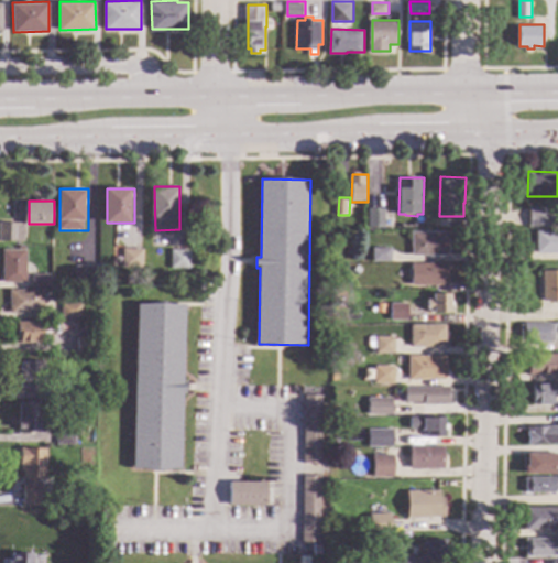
[(386,228),(370,227),(370,208),(386,209),(386,228)]
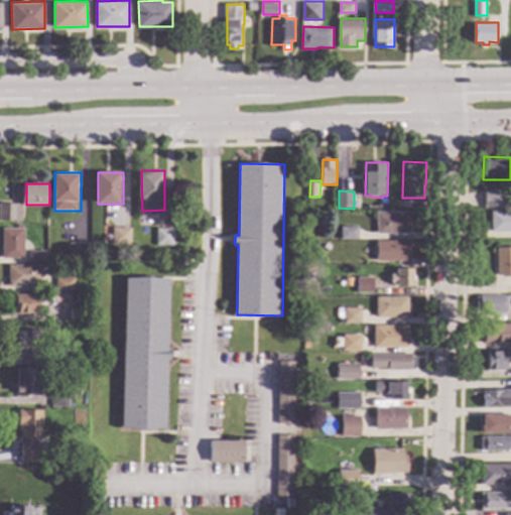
[(510,207),(487,207),(487,190),(510,190),(510,207)]
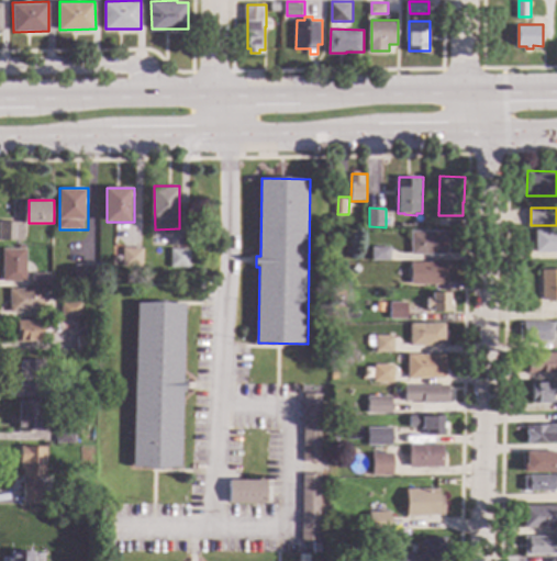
[(26,228),(28,227),(29,237),(21,237),(21,239),(2,240),(2,222),(26,221),(26,228)]
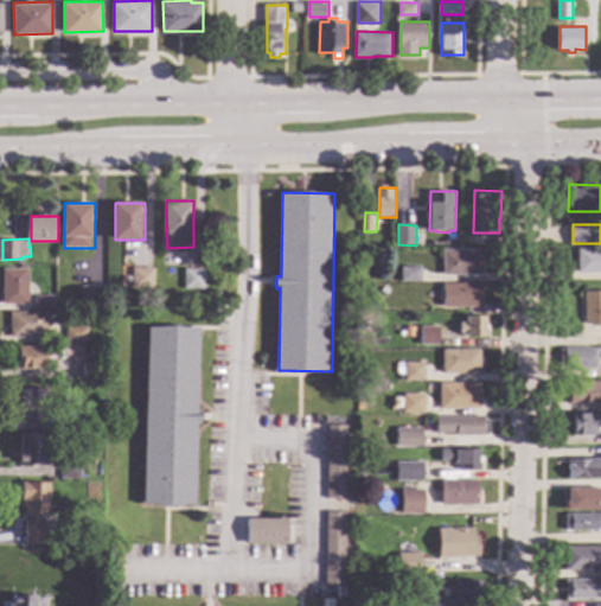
[(600,272),(582,273),(581,249),(600,248),(600,272)]
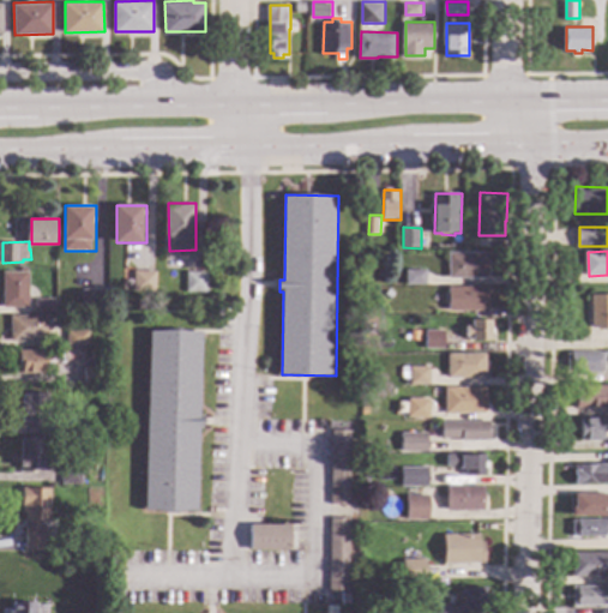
[(492,278),(451,278),(451,252),(492,252),(492,278)]
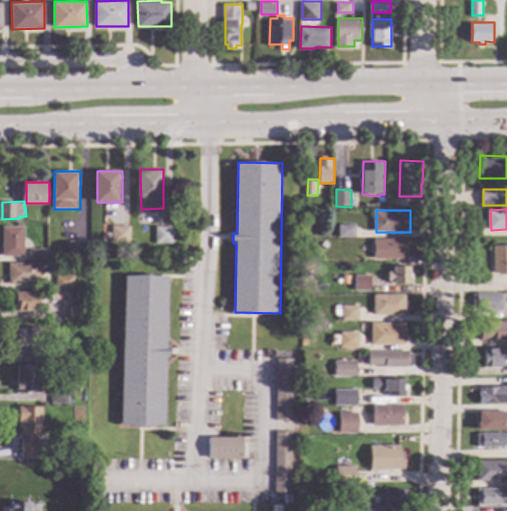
[(358,237),(340,236),(340,224),(358,225),(358,237)]
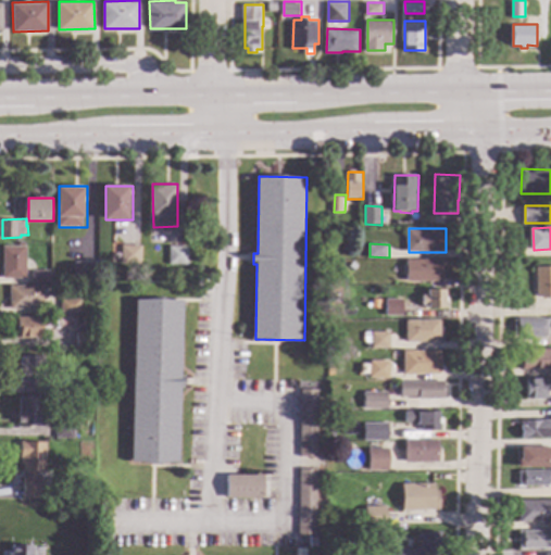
[(143,264),(125,264),(124,244),(143,244),(143,264)]
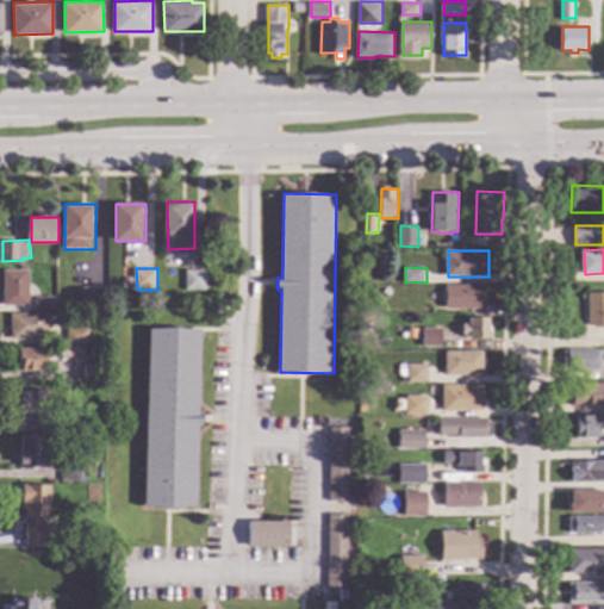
[(33,305),(7,306),(6,269),(32,269),(33,305)]
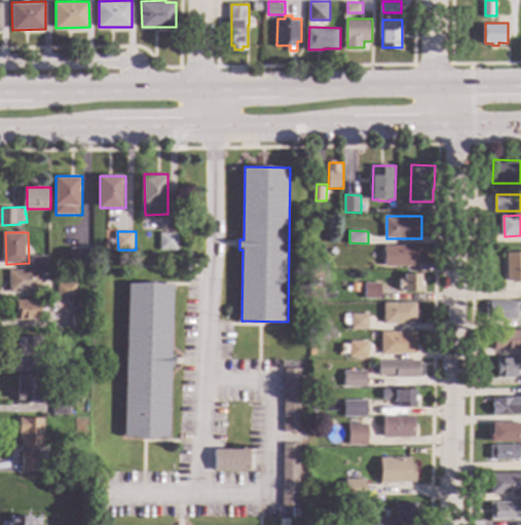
[(182,251),(162,251),(162,232),(181,232),(182,251)]
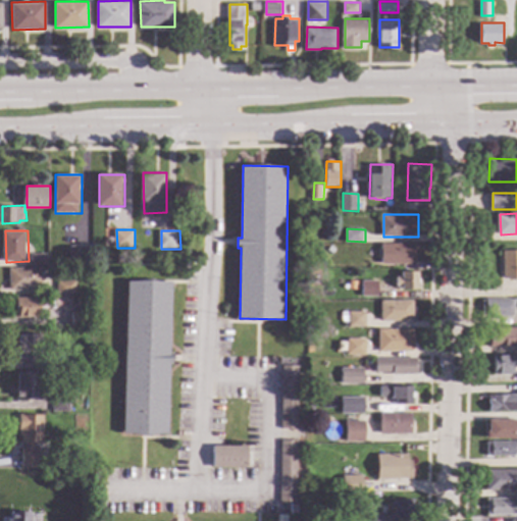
[(417,263),(383,263),(383,258),(380,258),(380,248),(382,248),(382,244),(417,244),(417,263)]
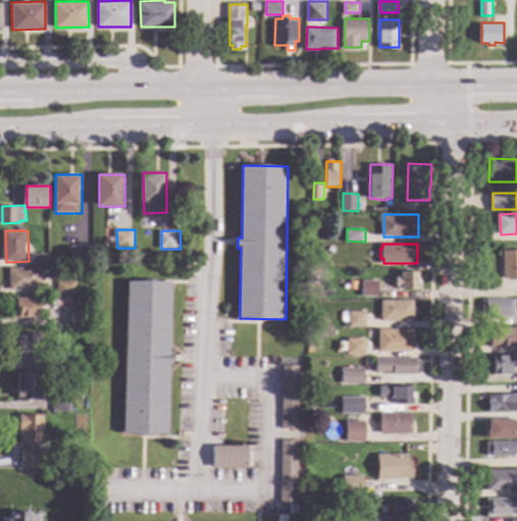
[(338,249),(334,253),(329,249),(332,245),(338,249)]
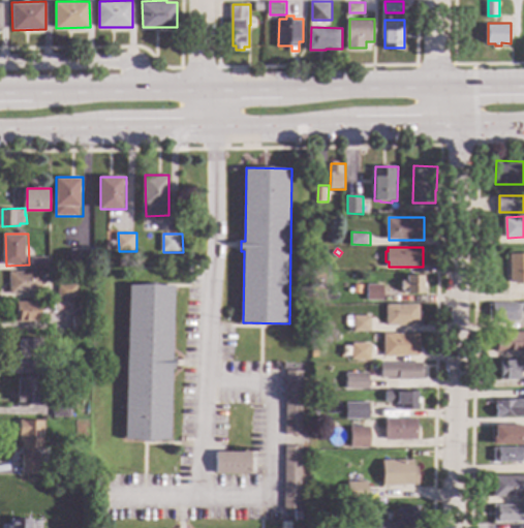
[(523,281),(514,281),(513,253),(523,252),(523,281)]
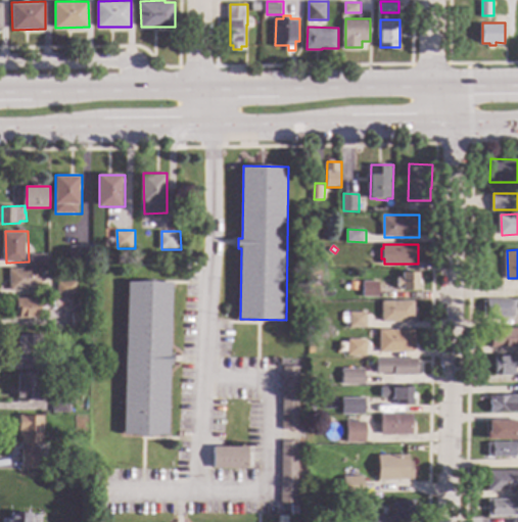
[(50,266),(33,266),(32,253),(50,253),(50,266)]
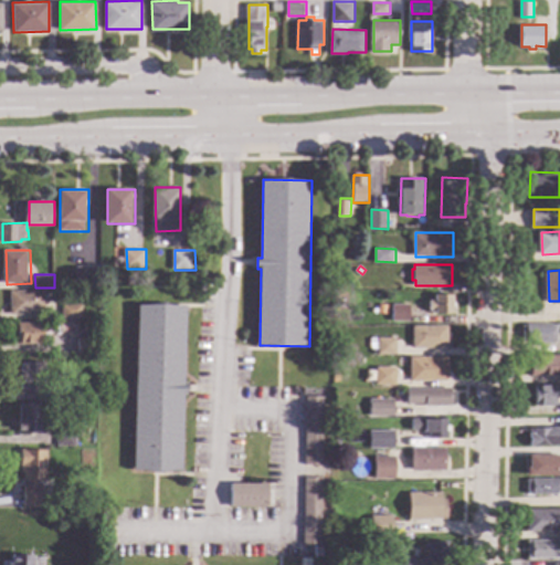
[(49,314),(12,315),(11,290),(48,289),(49,314)]
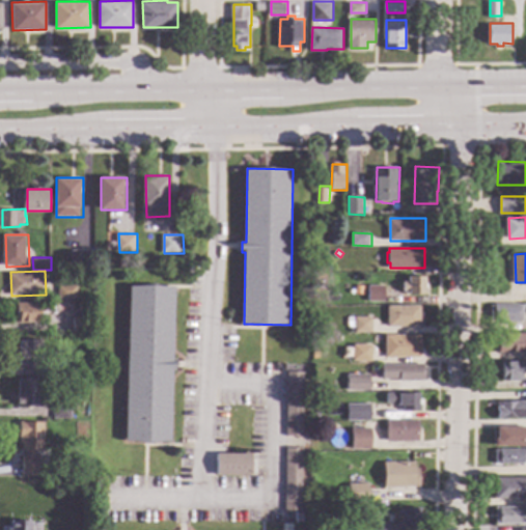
[(427,294),(411,294),(411,289),(405,289),(405,282),(411,282),(411,276),(427,276),(427,294)]
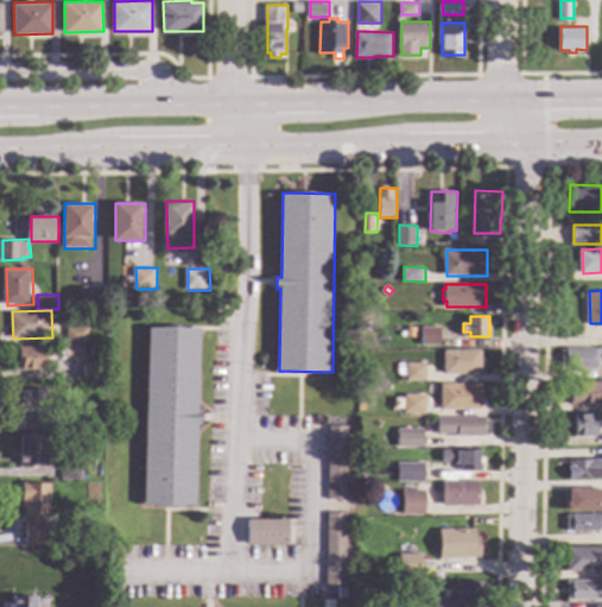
[(93,341),(70,341),(70,327),(92,327),(93,341)]
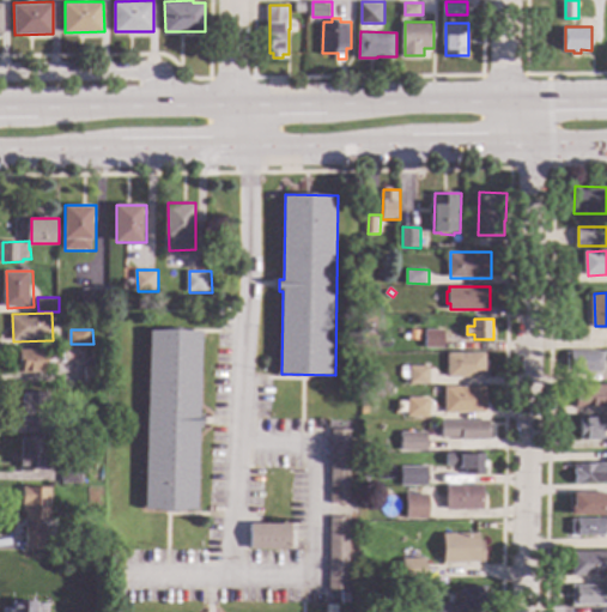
[(447,349),(428,347),(429,329),(447,329),(447,349)]
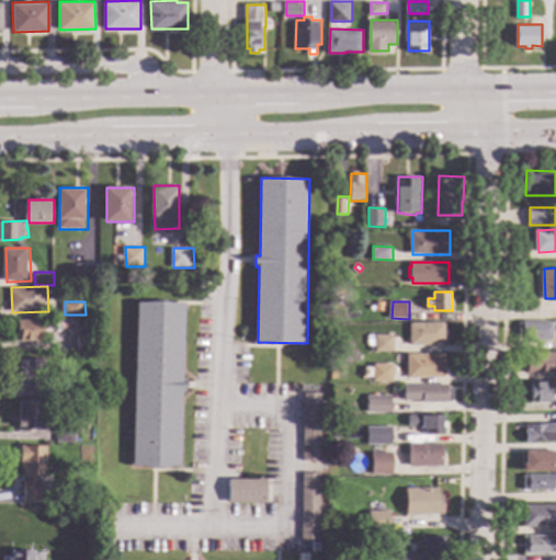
[(184,378),(189,379),(189,391),(184,391),(183,466),(135,465),(138,303),(163,303),(186,303),(184,378)]
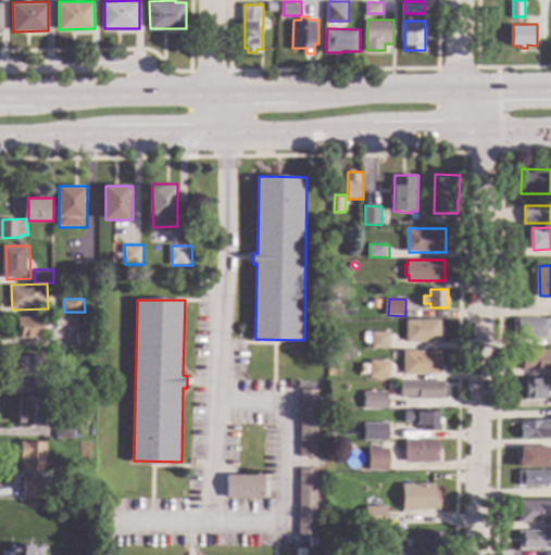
[(45,317),(44,339),(23,339),(24,333),(21,332),(21,316),(45,317)]
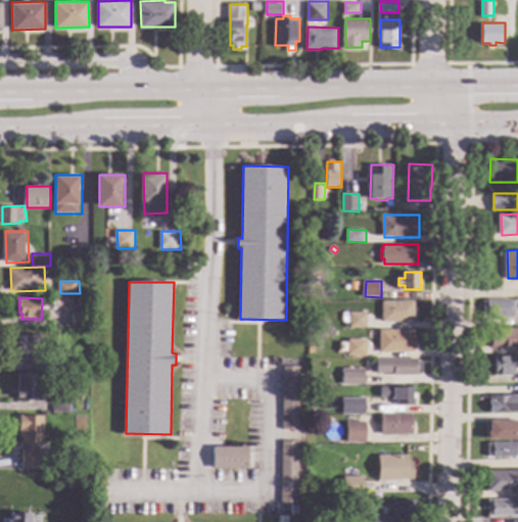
[(515,300),(517,300),(517,317),(515,317),(515,318),(489,318),(488,315),(485,315),(485,300),(489,300),(489,299),(515,298),(515,300)]
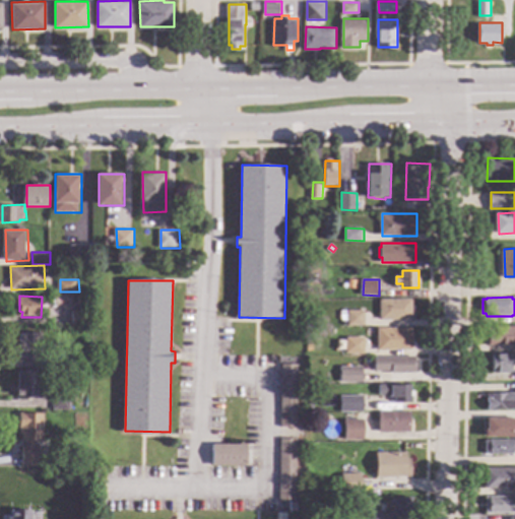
[(413,319),(382,319),(382,300),(413,300),(413,319)]
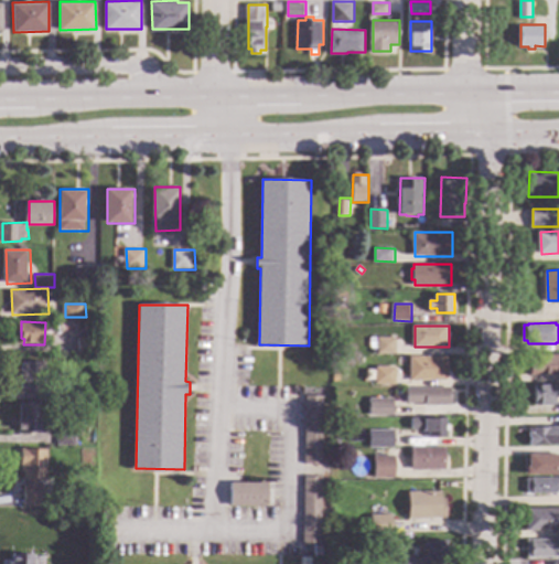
[(98,337),(98,354),(81,354),(81,337),(98,337)]
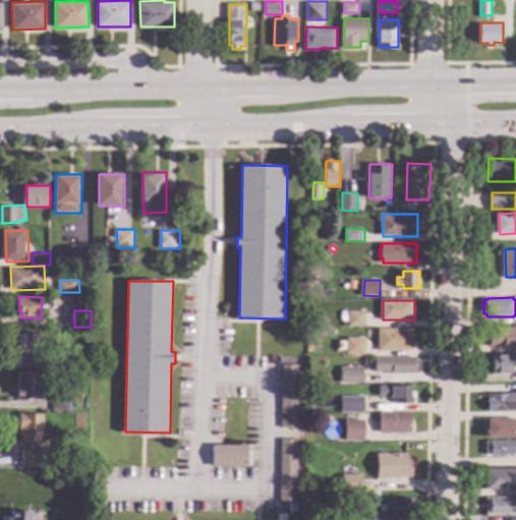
[(366,311),(366,325),(349,325),(349,322),(343,322),(343,310),(366,311)]
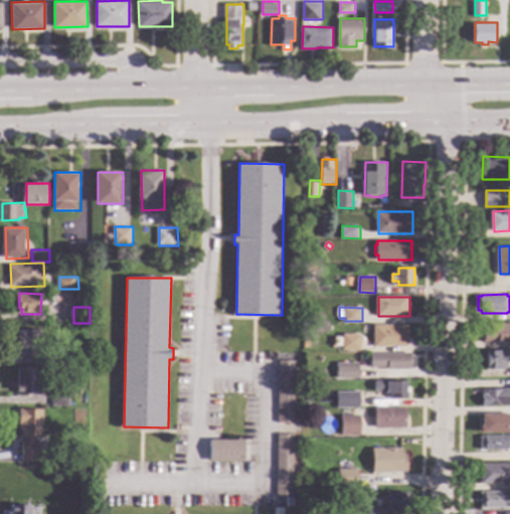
[(509,340),(486,341),(485,326),(493,326),(493,323),(509,323),(509,340)]
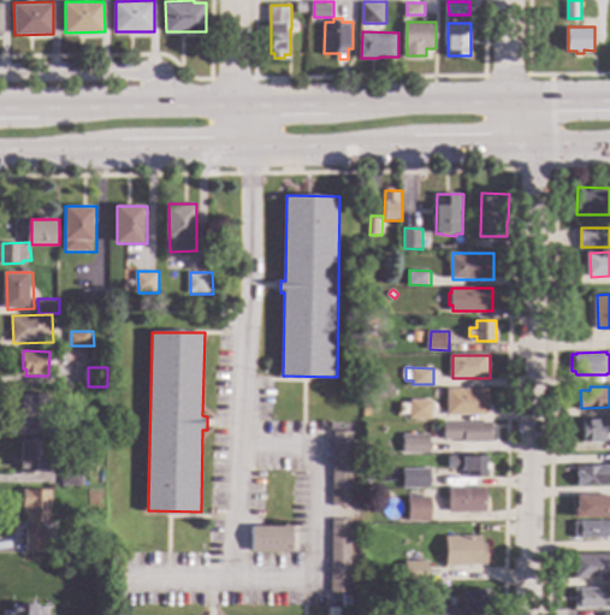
[(490,402),(492,402),(492,415),(448,415),(449,388),(490,388),(490,402)]
